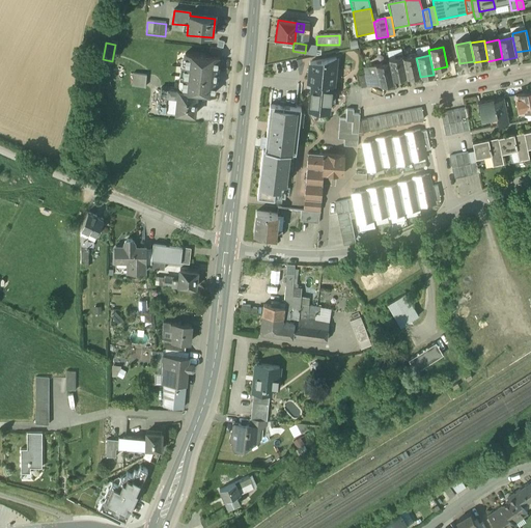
[(219,59),(186,56),(184,68),(180,68),(179,78),(179,79),(183,79),(182,91),(197,93),(215,95),(219,59)]
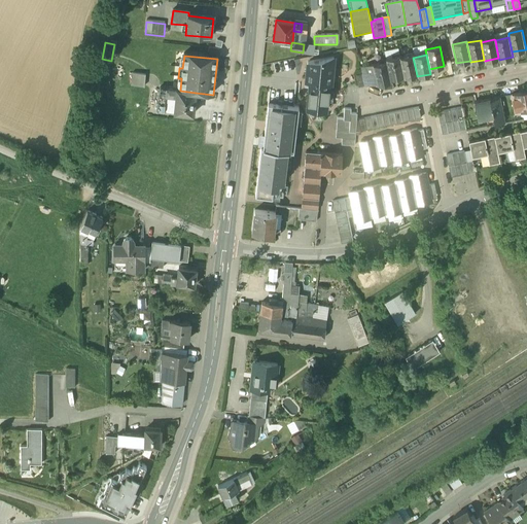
[(413,56),(399,59),(403,76),(403,78),(417,75),(413,58),(413,56)]
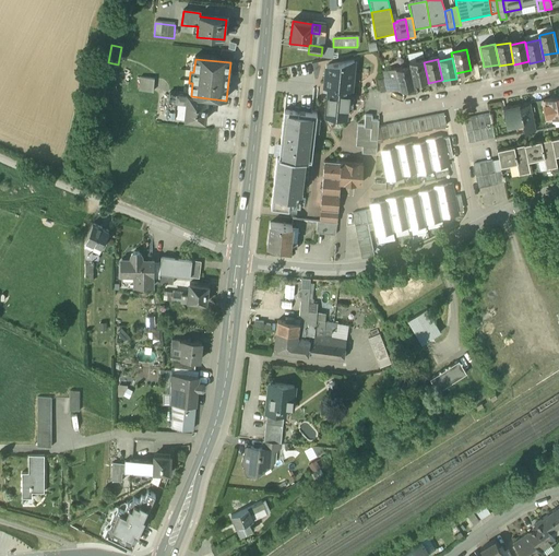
[(424,60),(408,63),(409,67),(413,84),(428,81),(424,62),(424,60)]
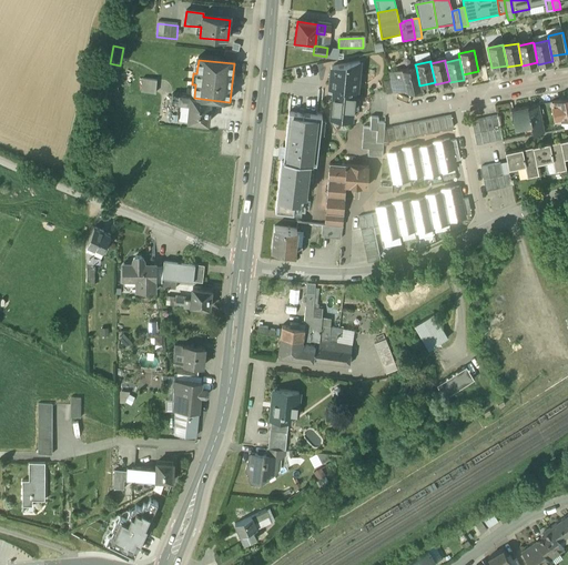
[(359,64),(332,70),(330,89),(334,90),(331,119),(352,121),(355,91),(357,92),(359,64)]
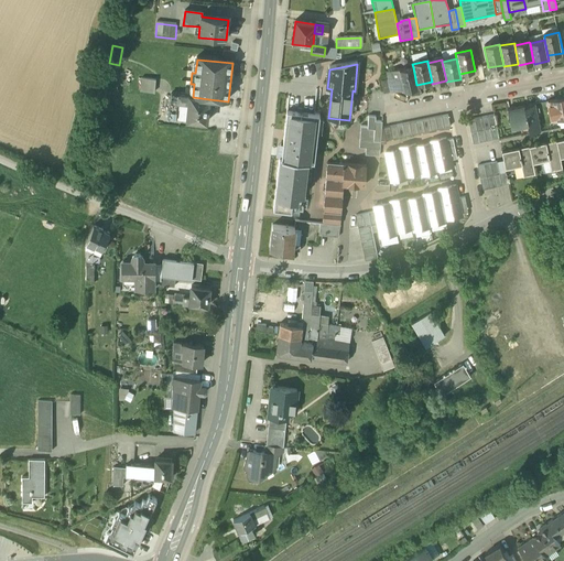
[(413,67),(399,71),(401,81),(403,92),(418,88),(416,85),(413,67)]
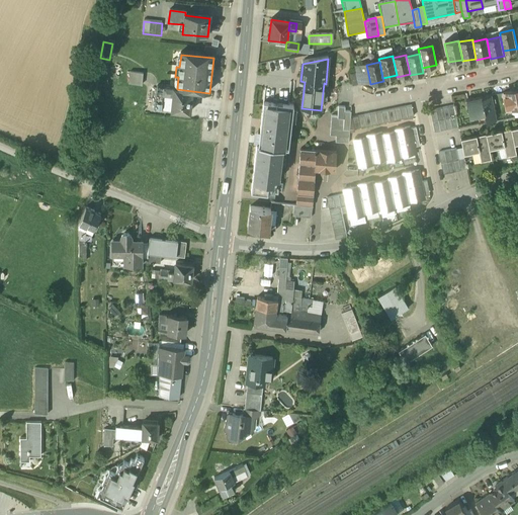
[(366,65),(360,66),(362,75),(368,74),(366,65)]
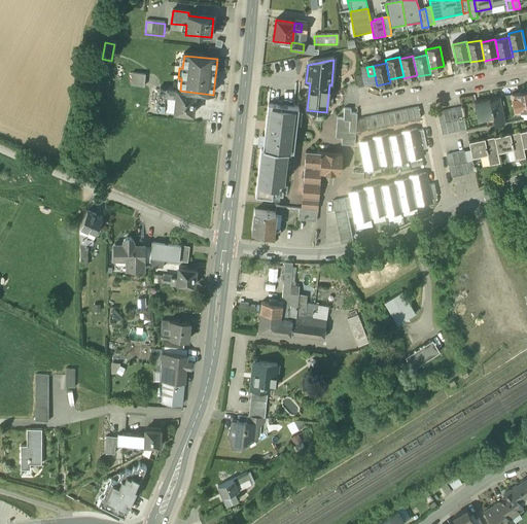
[(375,75),(369,76),(366,67),(360,68),(361,76),(364,88),(377,85),(375,75)]
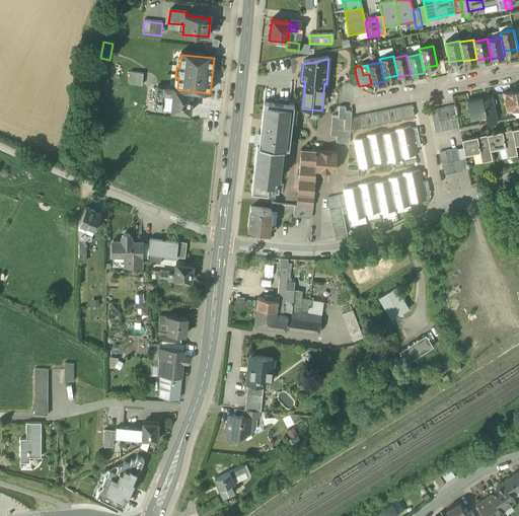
[(144,75),(130,74),(129,85),(142,87),(144,75)]
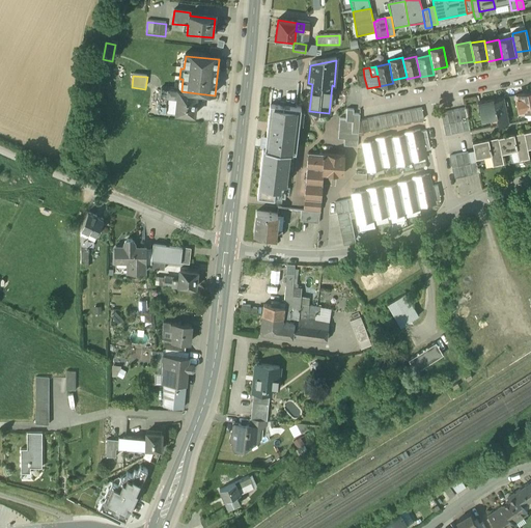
[(364,77),(359,78),(361,89),(367,88),(364,77)]
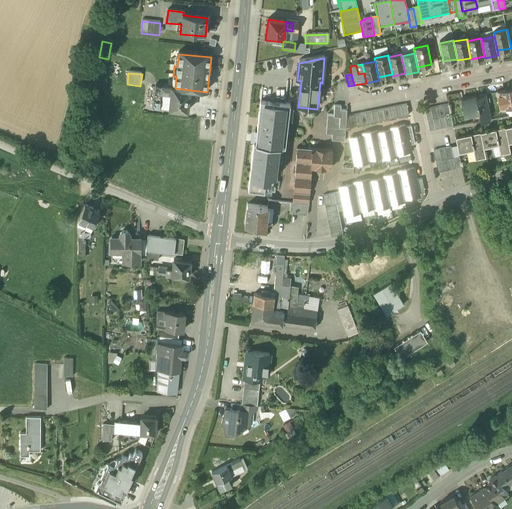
[(172,88),(156,86),(153,109),(169,111),(172,88)]
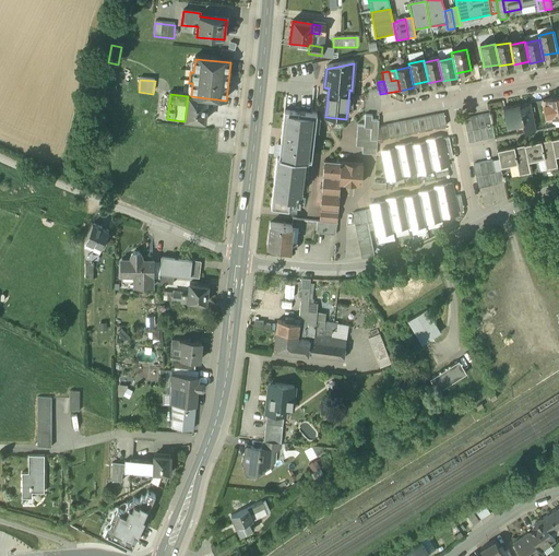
[(191,96),(188,96),(185,121),(205,123),(207,98),(191,96)]
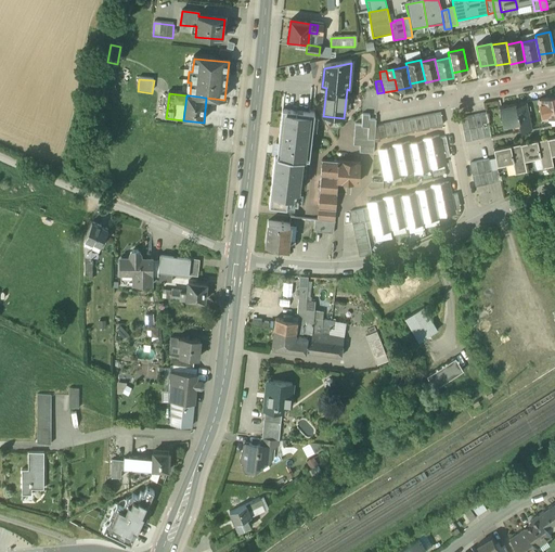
[(554,97),(539,101),(542,117),(554,114),(554,97)]
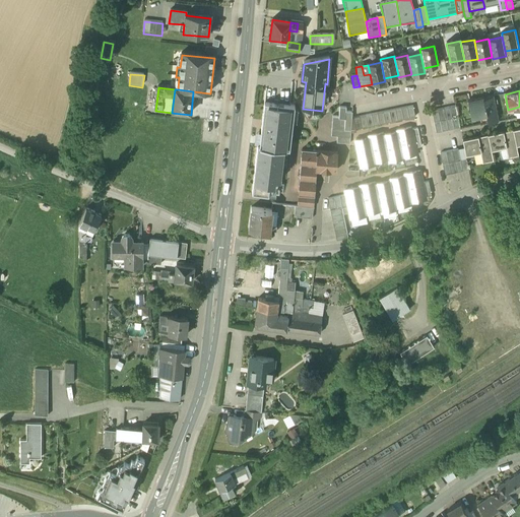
[(494,97),(468,102),(471,117),(486,114),(489,123),(498,122),(494,97)]
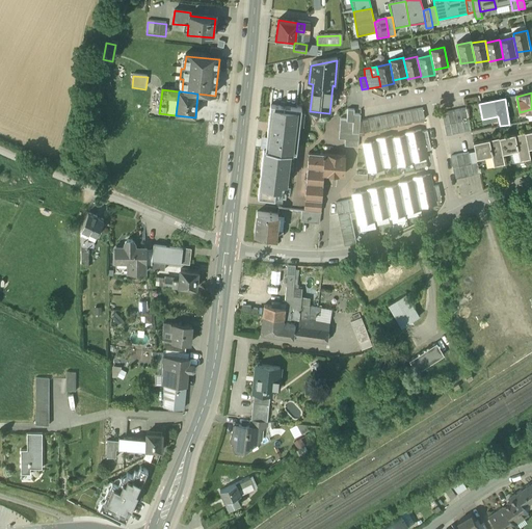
[(296,110),(270,107),(265,151),(263,151),(258,199),(274,201),(276,189),(284,190),(284,184),(288,184),(292,151),(297,151),(301,110),(296,110)]
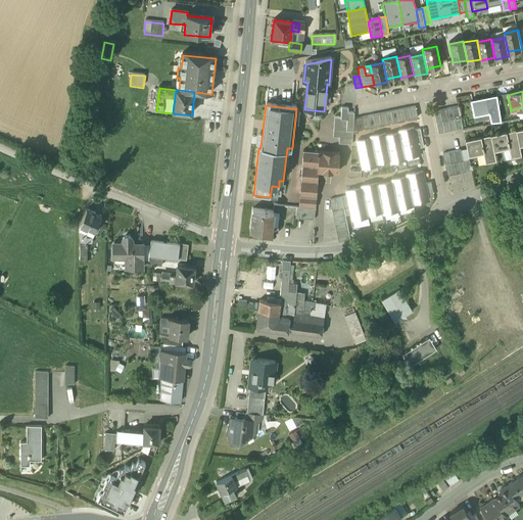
[(416,108),(410,109),(412,121),(418,119),(416,108)]
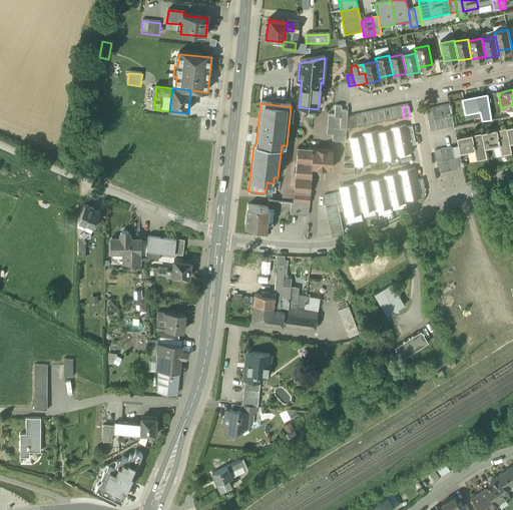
[(396,108),(390,110),(392,120),(398,119),(396,108)]
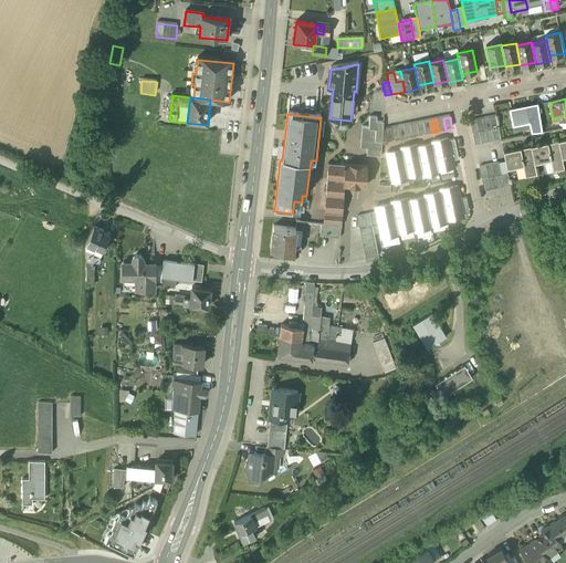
[(430,122),(423,123),(426,134),(432,133),(430,122)]
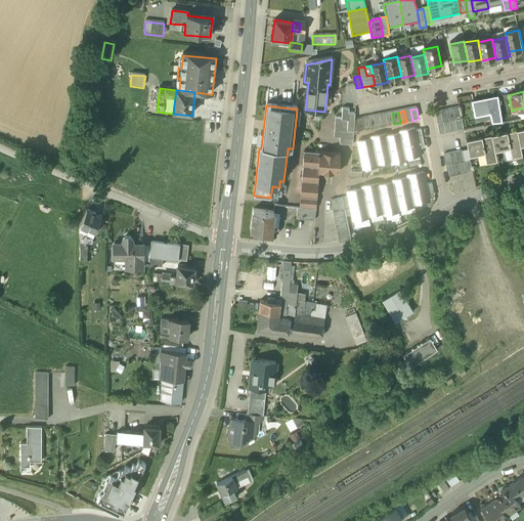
[(392,114),(386,115),(388,126),(394,124),(392,114)]
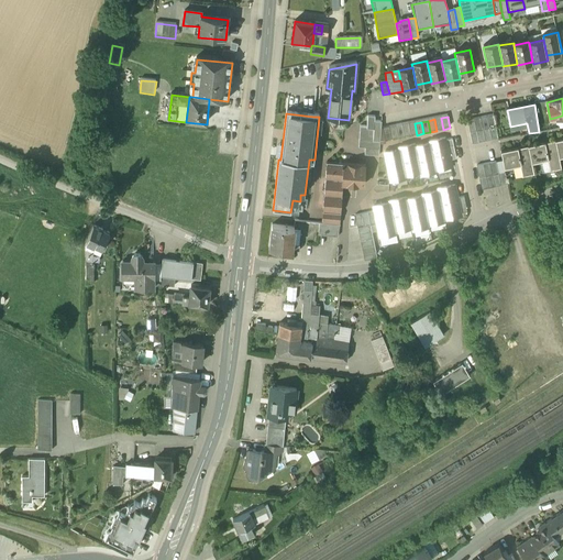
[(415,123),(408,124),(411,136),(417,135),(415,123)]
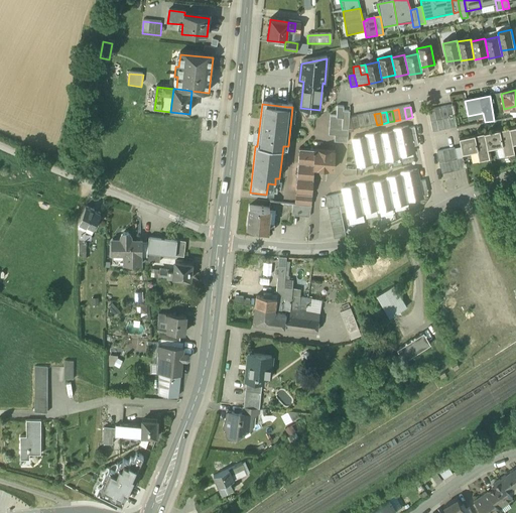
[(374,114),(369,115),(371,126),(377,125),(374,114)]
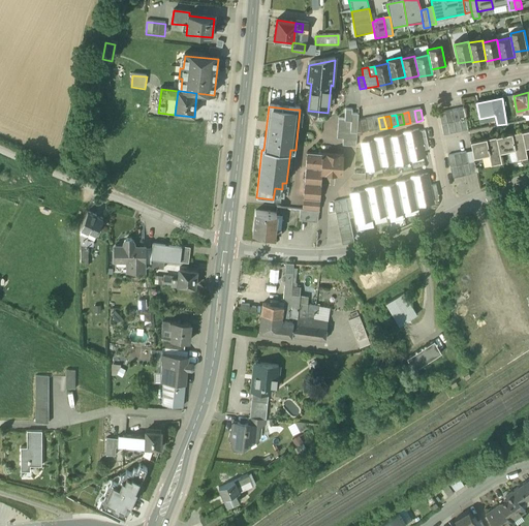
[(378,118),(372,120),(374,130),(380,129),(378,118)]
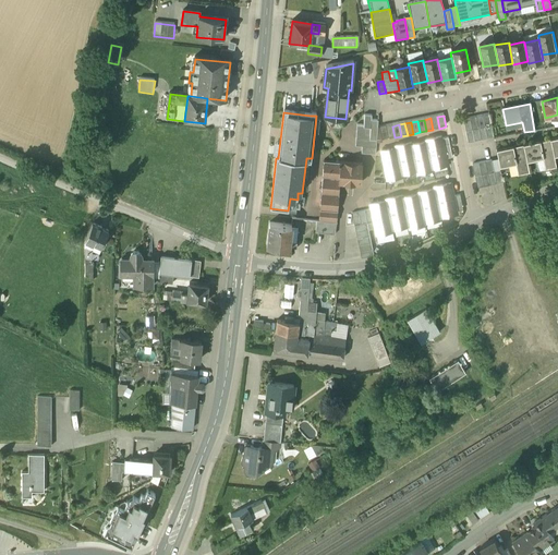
[(392,127),(386,128),(388,139),(395,137),(392,127)]
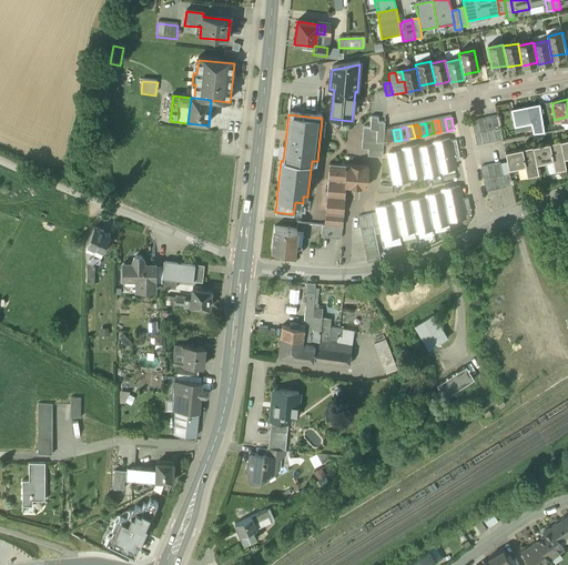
[(499,129),(494,130),(496,143),(503,141),(499,129)]
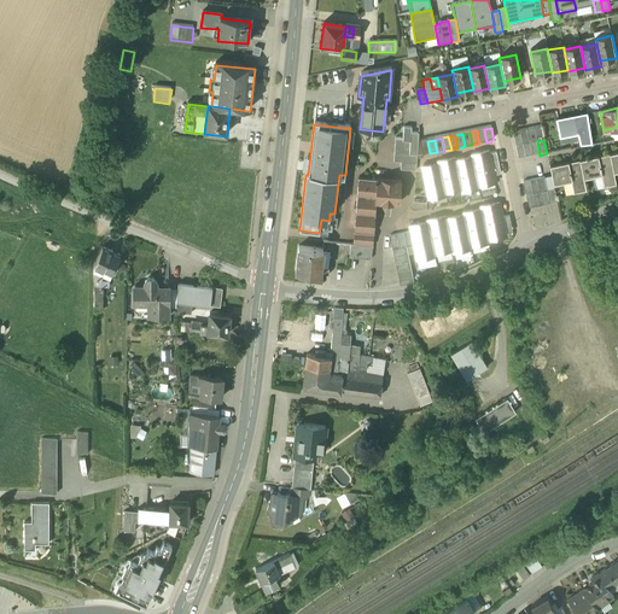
[(410,144),(403,142),(395,141),(394,164),(401,165),(417,167),(418,158),(409,158),(410,144)]
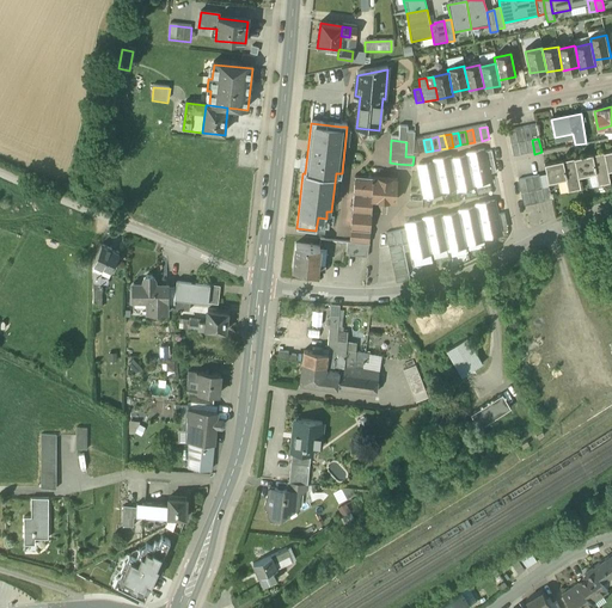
[(423,140),(416,141),(418,154),(426,152),(423,140)]
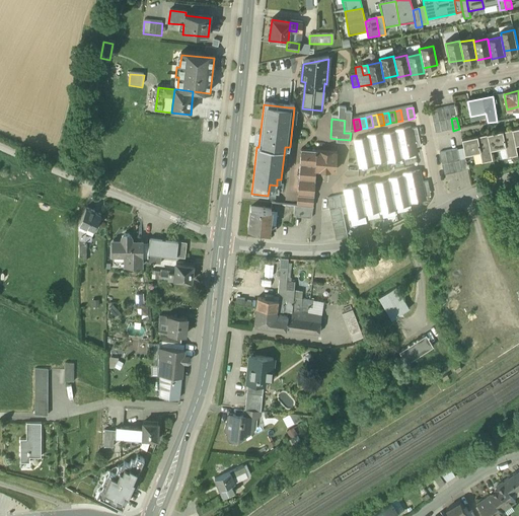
[(451,119),(445,121),(447,132),(453,131),(451,119)]
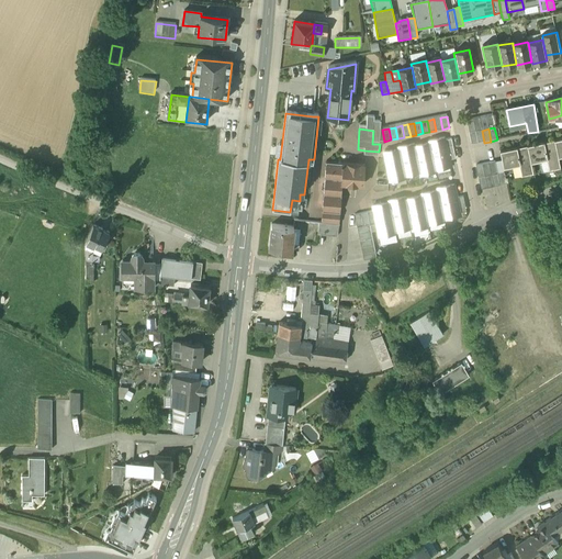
[(482,131),(475,132),(478,144),(484,143),(482,131)]
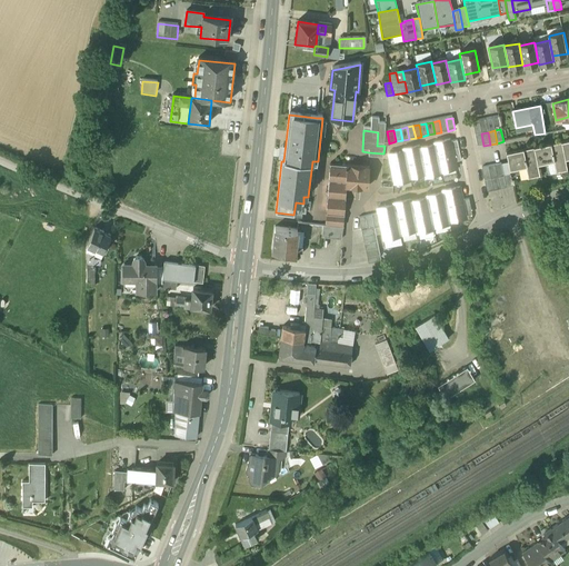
[(481,133),(475,135),(477,147),(483,146),(481,133)]
